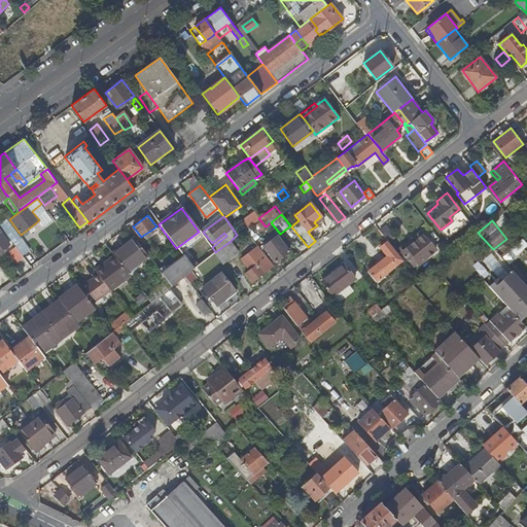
[(0,225),(13,245),(19,241),(4,221),(0,223),(0,225)]
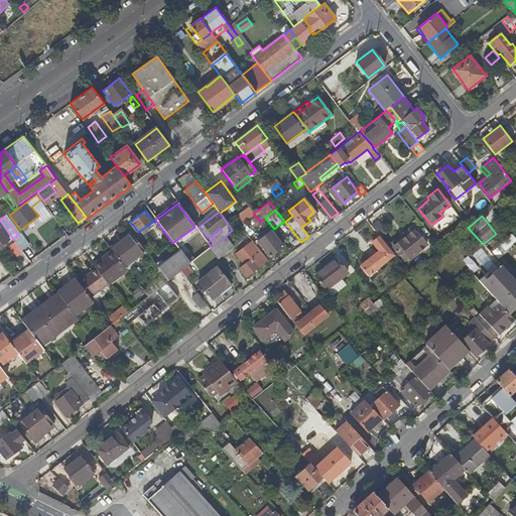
[(380,224),(373,229),(380,236),(381,238),(388,234),(380,224)]
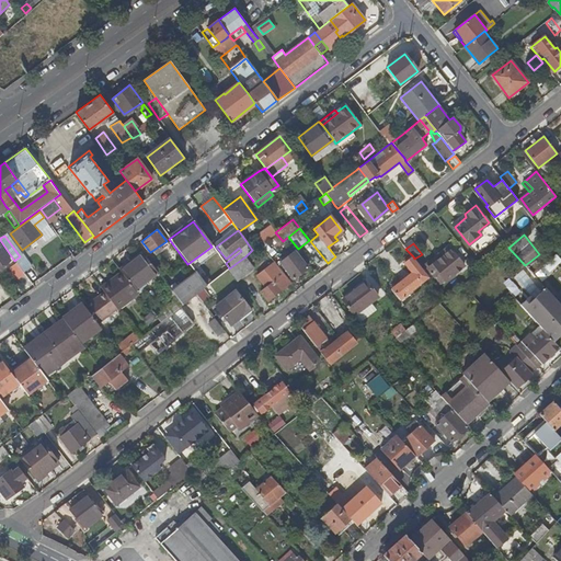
[(0,266),(11,259),(0,244),(0,266)]
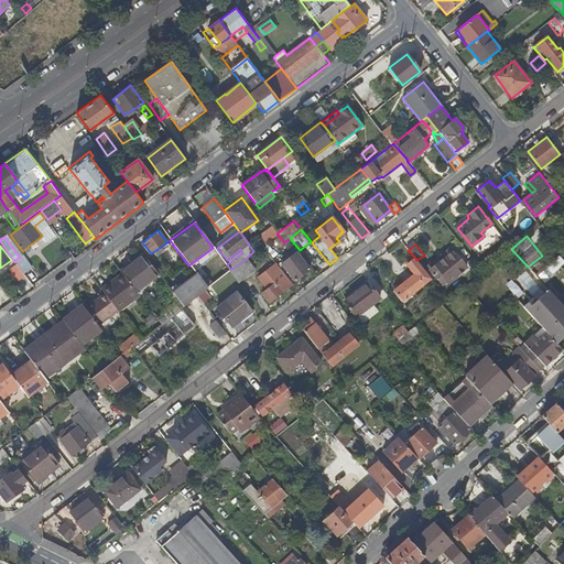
[(430,269),(436,278),(441,274),(446,281),(455,274),(452,270),(463,261),(451,247),(443,252),(446,256),(430,269)]
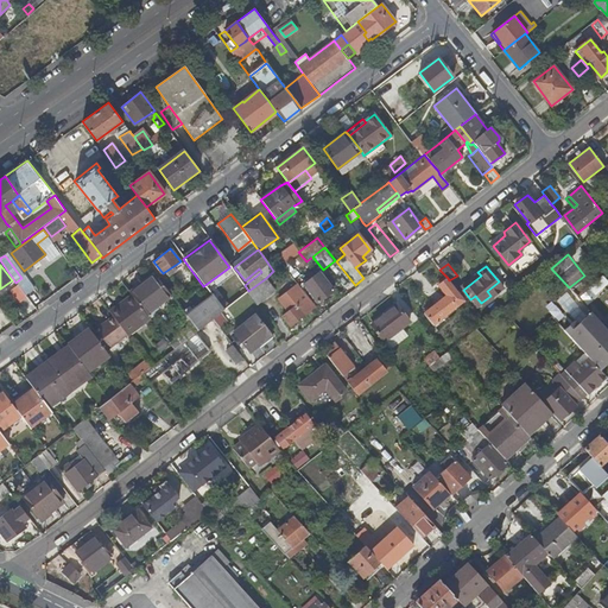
[(153,272),(128,291),(130,293),(156,274),(153,272)]
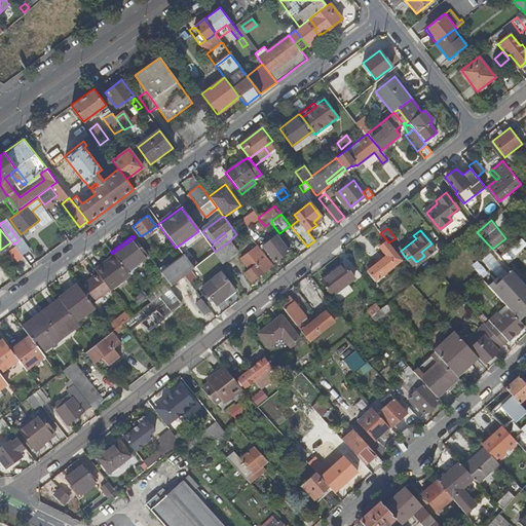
[(416,238),(413,235),(398,247),(401,251),(416,238)]
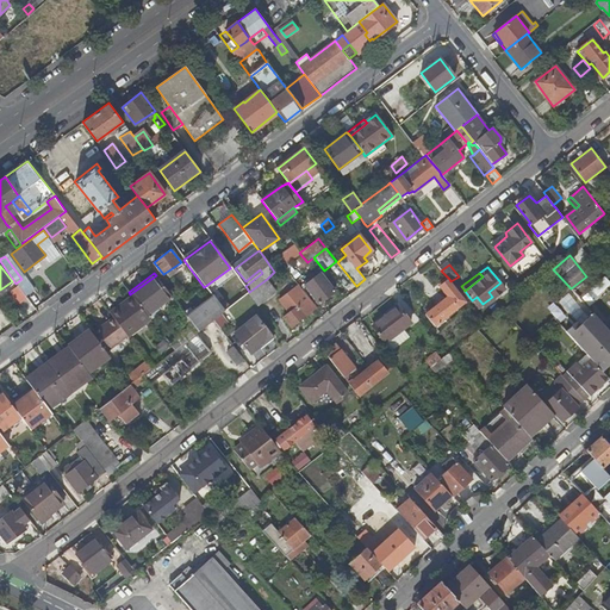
[(335,282),(328,274),(323,278),(321,274),(305,286),(318,304),(334,291),(330,286),(335,282)]
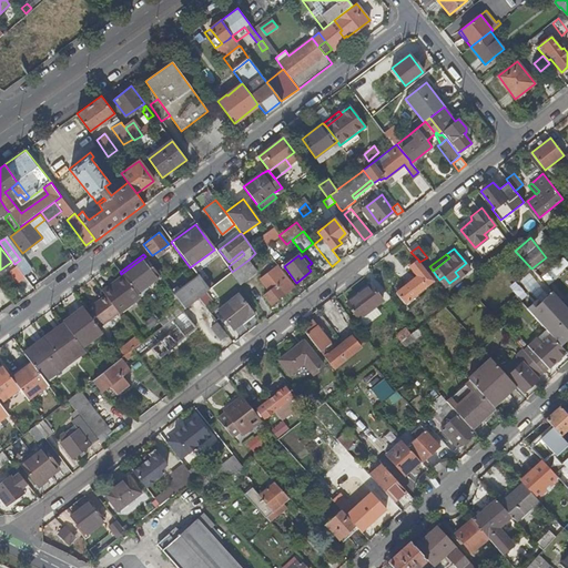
[(149,261),(145,256),(121,274),(122,276),(125,280),(138,296),(151,285),(161,277),(149,261)]
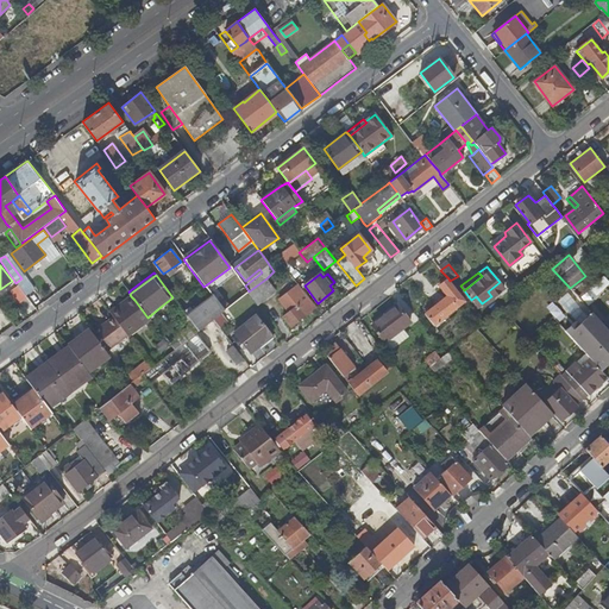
[(592,286),(598,294),(608,286),(608,278),(607,275),(592,286)]
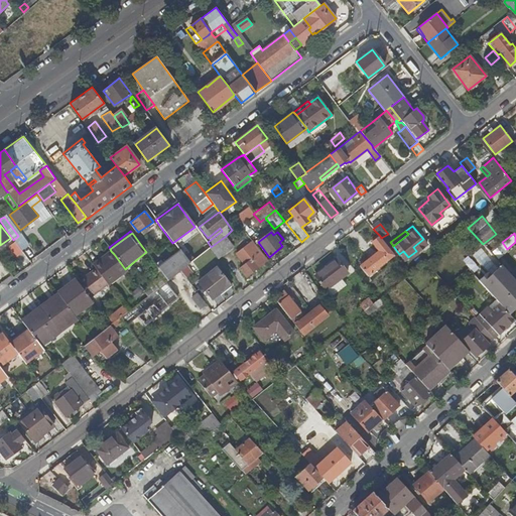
[(18,236),(13,240),(15,242),(21,250),(21,251),(29,245),(21,234),(18,236)]
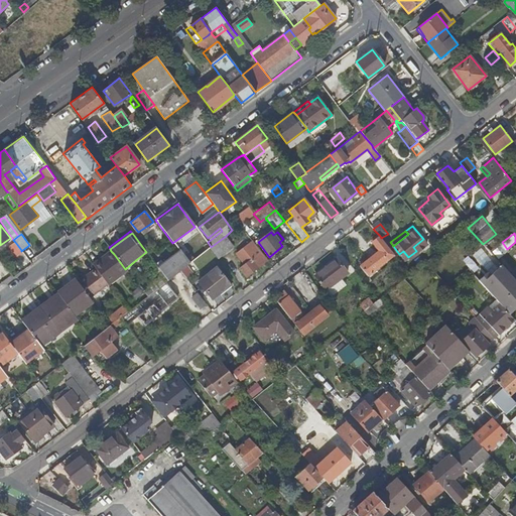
[(206,240),(202,234),(184,247),(194,260),(209,248),(211,247),(208,242),(206,240)]
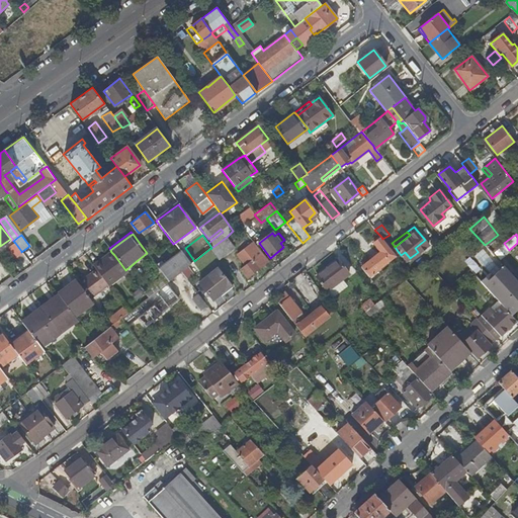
[(211,248),(209,249),(219,260),(235,247),(227,237),(211,248)]
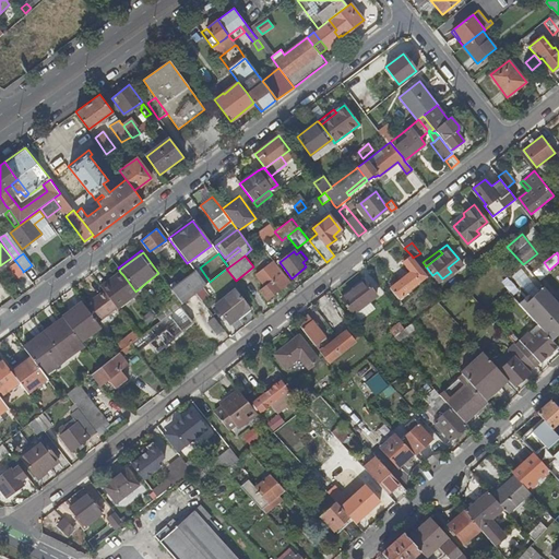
[(397,298),(427,276),(413,258),(412,256),(404,262),(411,271),(389,287),(397,298)]
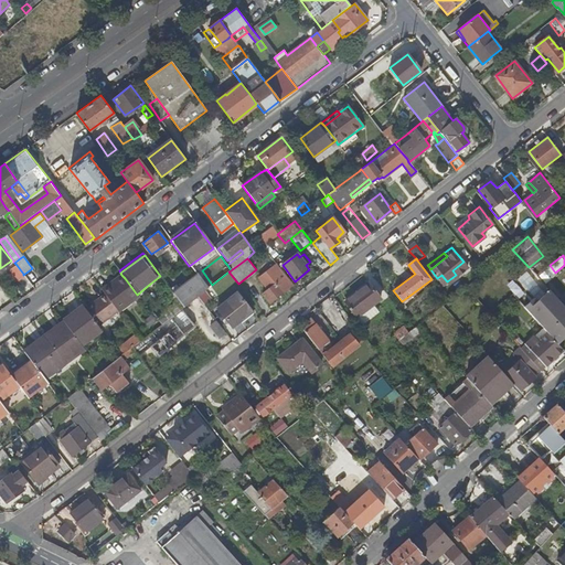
[(467,267),(464,262),(452,270),(456,275),(467,267)]
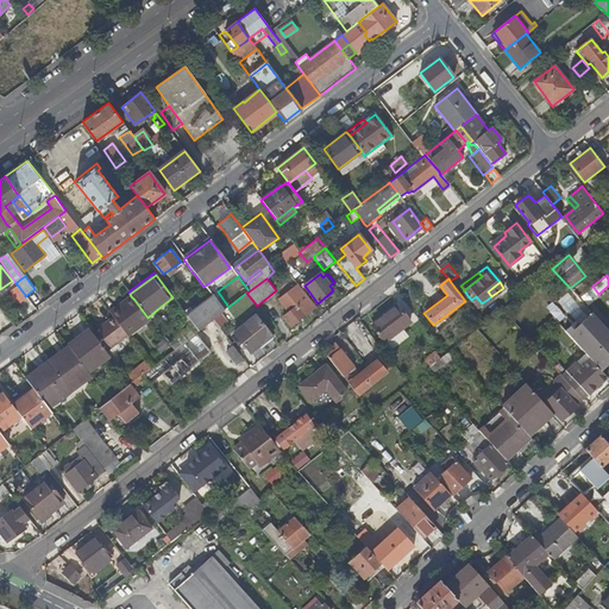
[(297,284),(278,300),(288,312),(282,316),(290,327),(315,307),(297,284)]
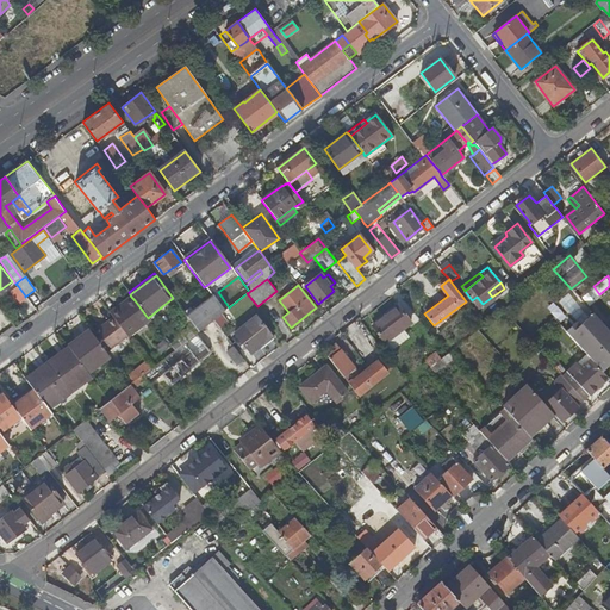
[(25,296),(18,286),(11,292),(18,302),(25,296)]
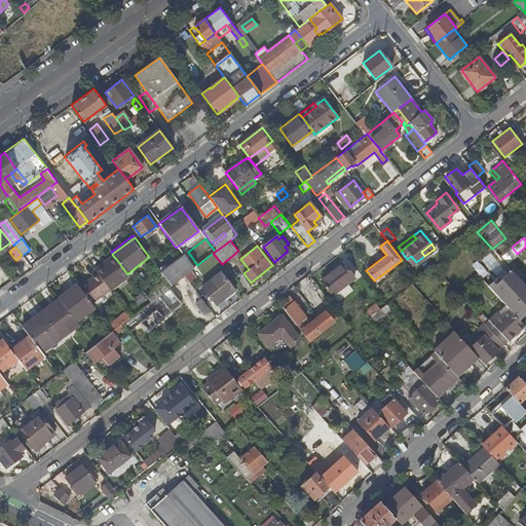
[(512,262),(517,256),(510,250),(504,256),(512,262)]
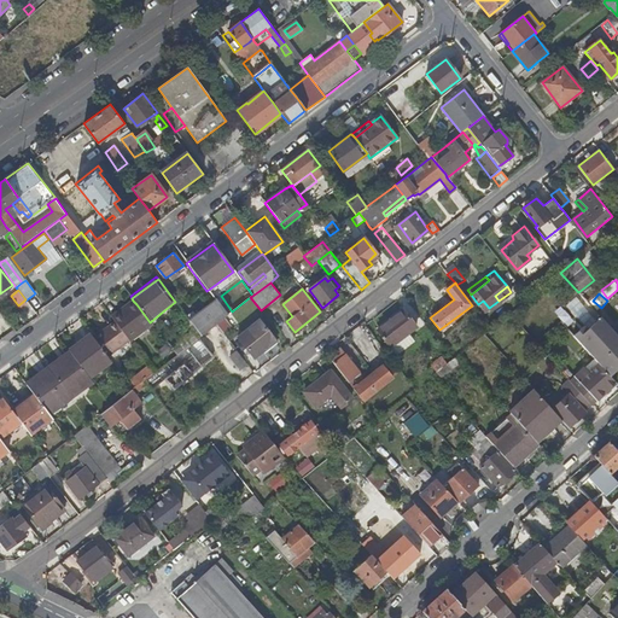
[(232,312),(221,296),(215,301),(227,316),(232,312)]
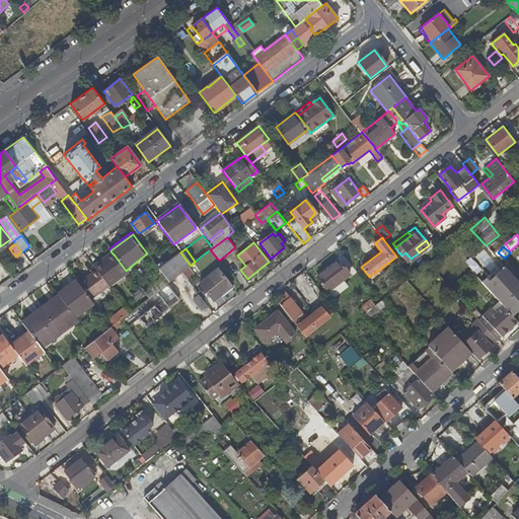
[(103,264),(115,255),(112,252),(101,261),(103,264)]
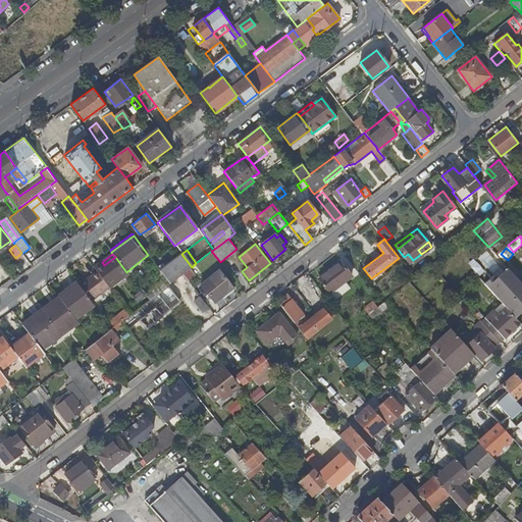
[(181,254),(160,271),(166,279),(169,283),(183,273),(188,269),(192,267),(181,254)]
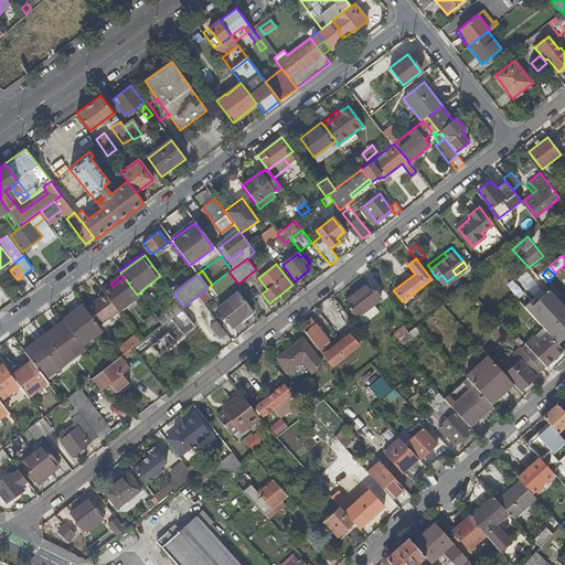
[(441,275),(437,278),(443,285),(447,281),(441,275)]
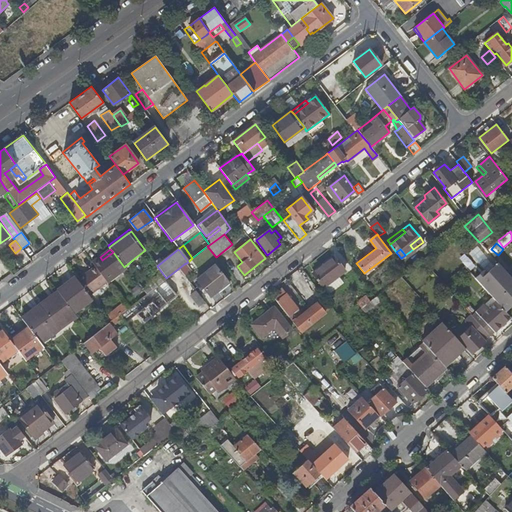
[(149,254),(145,250),(136,257),(139,262),(149,254)]
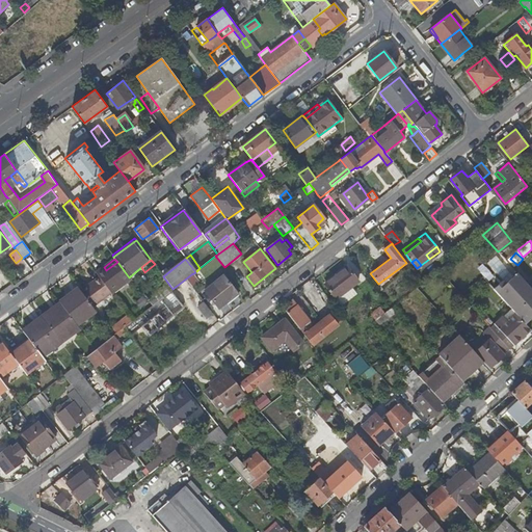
[(111,293),(130,278),(129,277),(117,262),(106,270),(104,267),(96,273),(99,277),(111,293)]
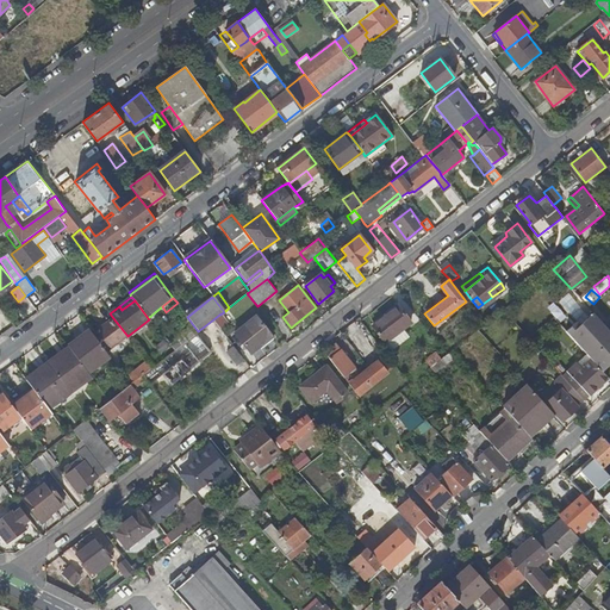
[(372,327),(385,343),(403,329),(410,323),(397,306),(388,313),(372,327)]
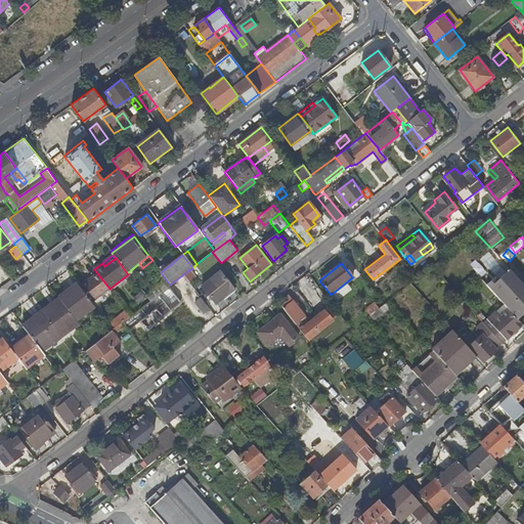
[(523,308),(523,285),(509,268),(500,276),(498,273),(486,285),(495,295),(498,298),(504,304),(505,305),(508,308),(515,316),(523,308)]
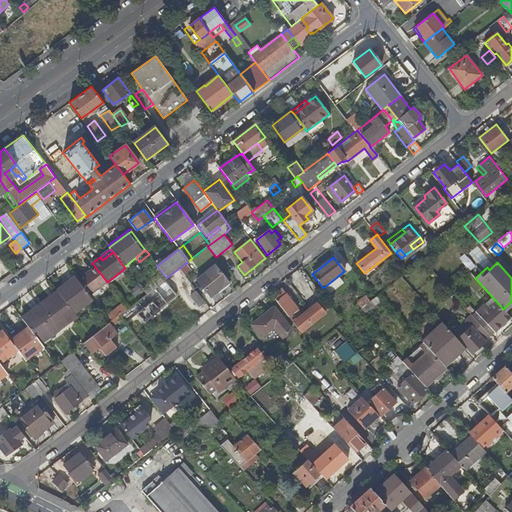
[(191,272),(184,264),(179,268),(185,276),(191,272)]
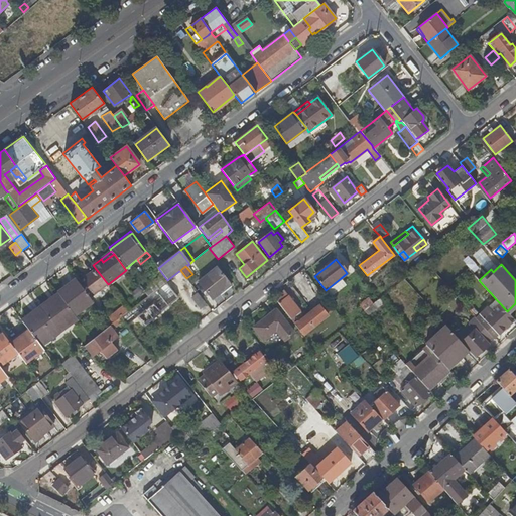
[(229,283),(217,267),(199,281),(213,299),(224,290),(225,286),(229,283)]
